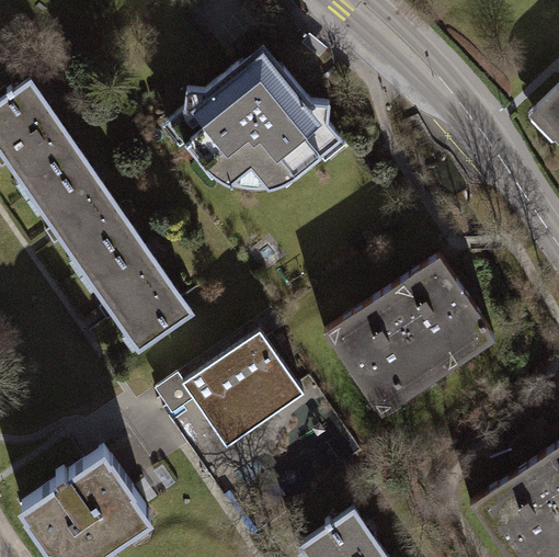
[(185,112),(171,124),(213,180),(231,190),(251,194),(272,191),(292,183),(344,143),(328,123),(331,104),(312,103),(264,44),(206,93),(186,90),(185,112)]
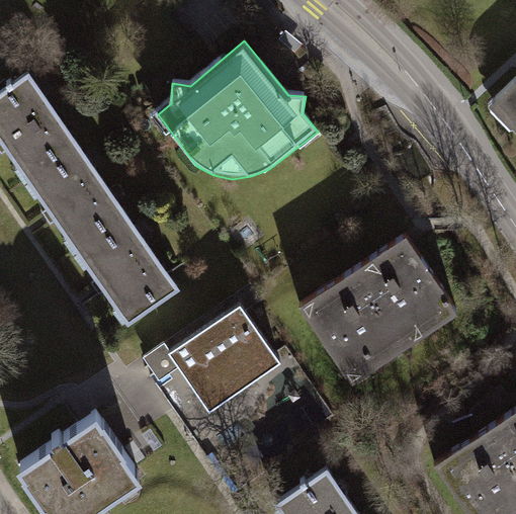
[(28,74),(0,92),(0,144),(126,327),(178,290),(28,74)]
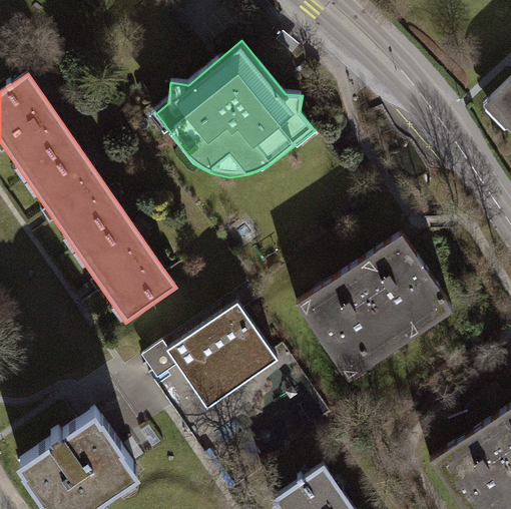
[(510,75),(480,105),(510,136),(510,75)]
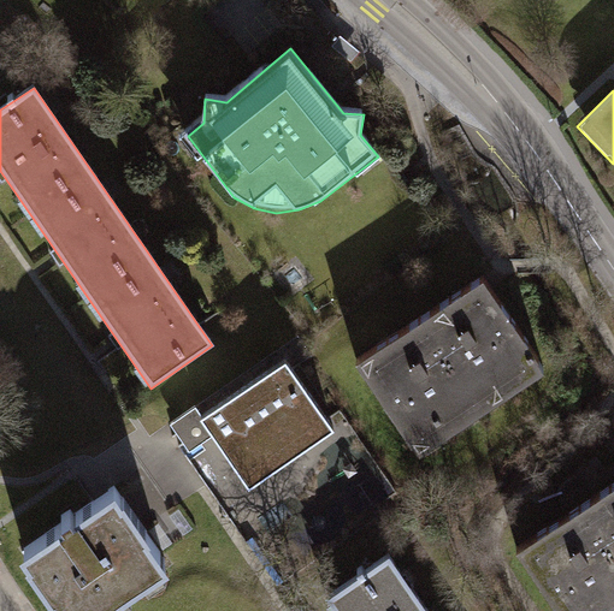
[(480,283),(356,367),(419,461),(545,374),(480,283)]
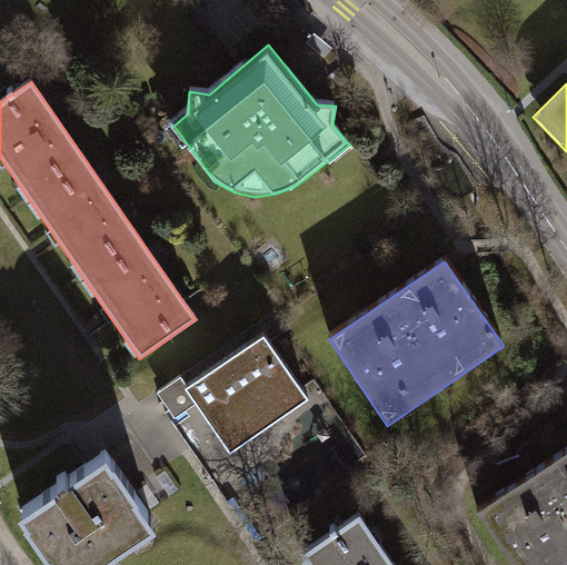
[(180,379),(156,396),(173,422),(196,406),(228,454),(306,399),(261,335),(186,388),(180,379)]
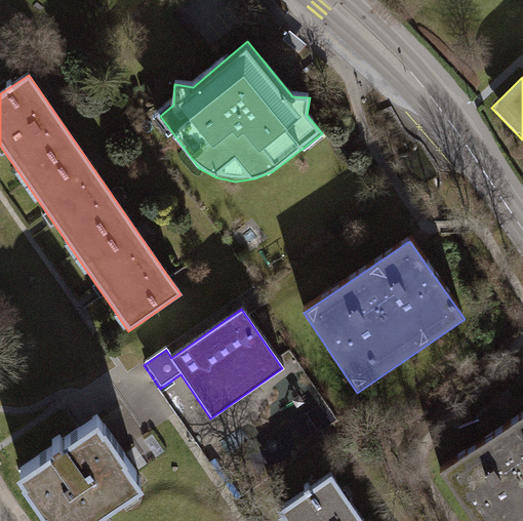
[(98,418),(14,477),(44,520),(102,520),(146,489),(98,418)]
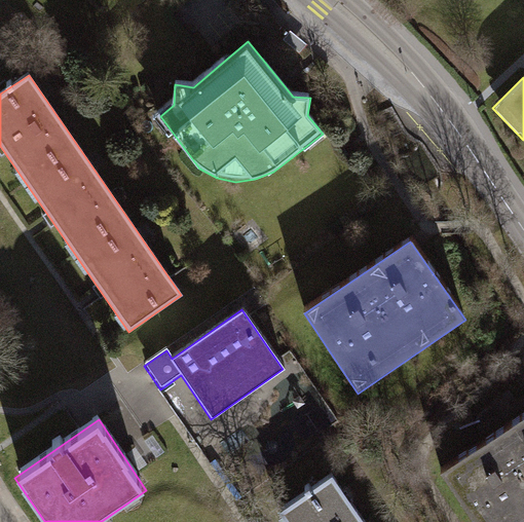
[(523,521),(523,419),(442,475),(473,521),(523,521)]
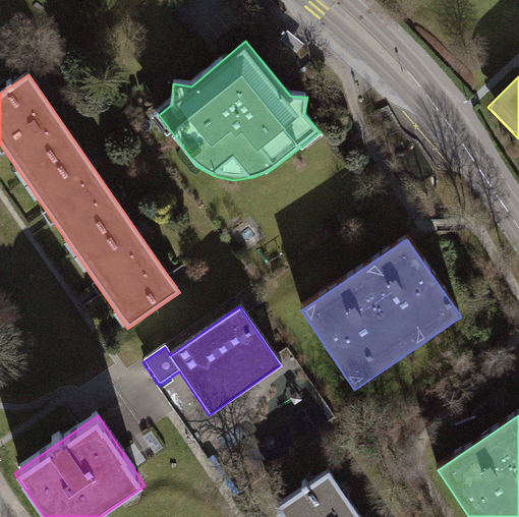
[(360,516),(331,474),(279,509),(283,516),(360,516)]
